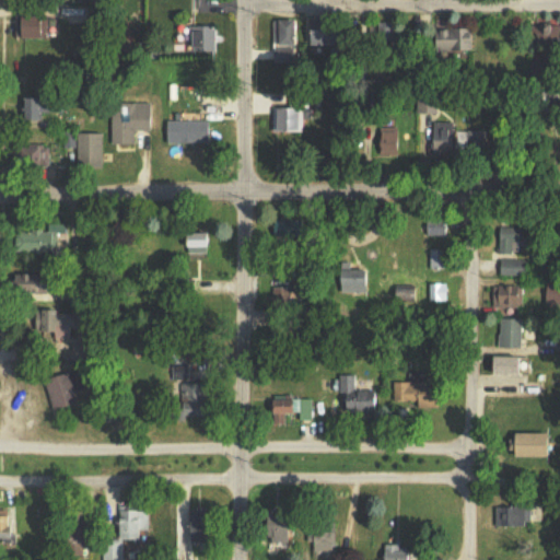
[(2,21),(2,59),(23,59),(23,36),(49,36),(49,14),(20,14),(20,21),(2,21)]
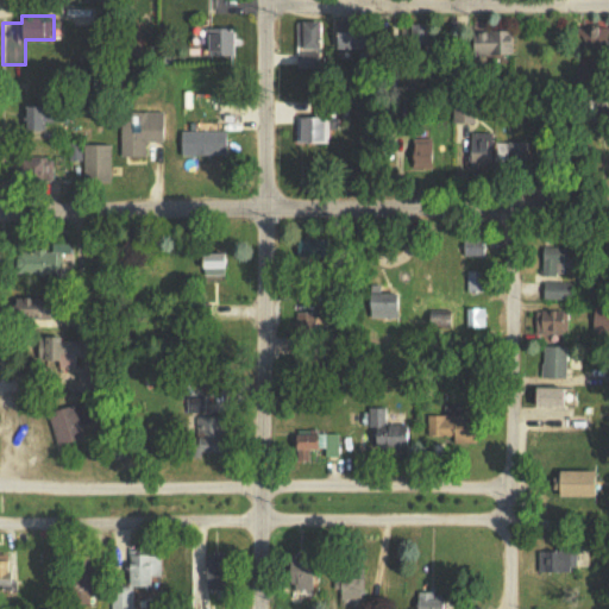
[(325,20),(307,22),(307,38),(300,38),(301,49),(326,48),(325,20)]
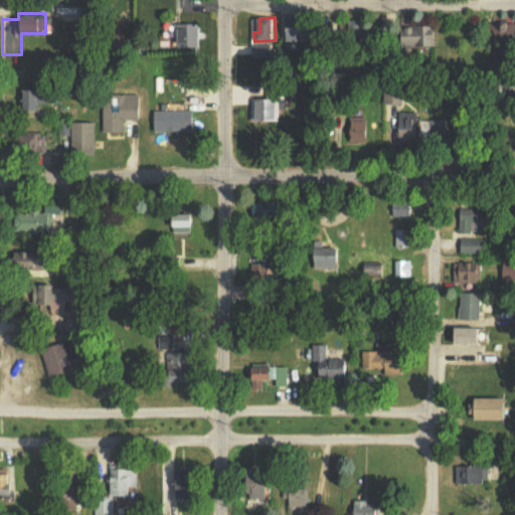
[(175,46),(200,47),(200,23),(176,23),(175,46)]
